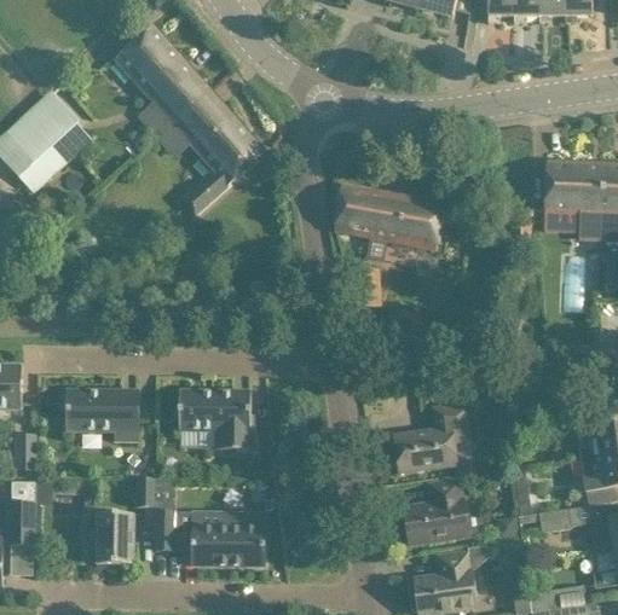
[(421,0),(420,6),(451,15),(455,0),(421,0)]
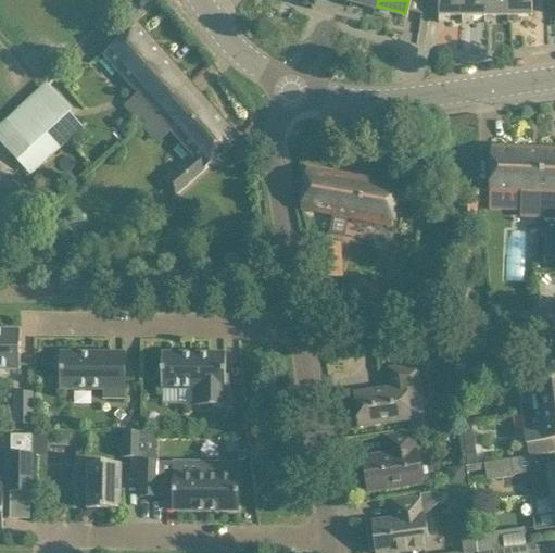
[(461,14),(461,0),(437,0),(438,20),(449,20),(449,14),(461,14)]
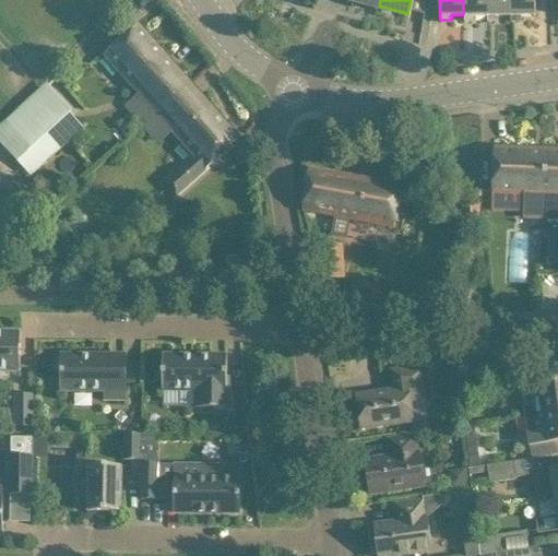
[(463,0),(463,14),(463,20),(474,20),(474,13),(487,13),(487,0),(463,0)]
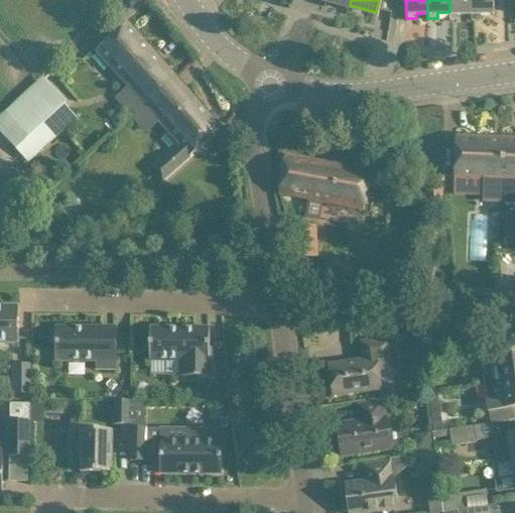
[(449,0),(449,12),(449,18),(459,18),(459,12),(472,12),(471,0),(449,0)]
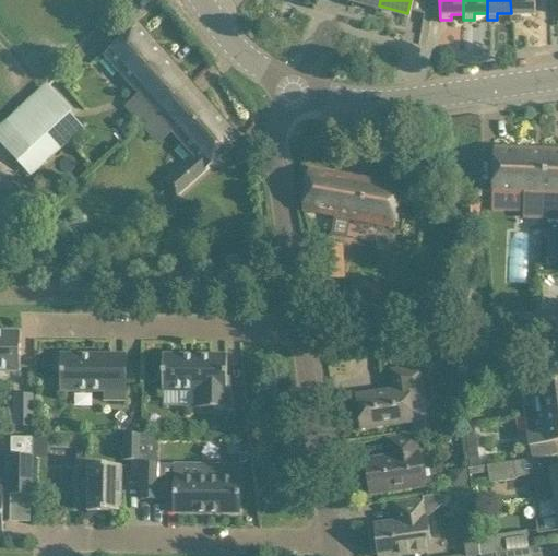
[(510,0),(511,13),(511,20),(520,20),(520,13),(534,13),(534,0),(510,0)]
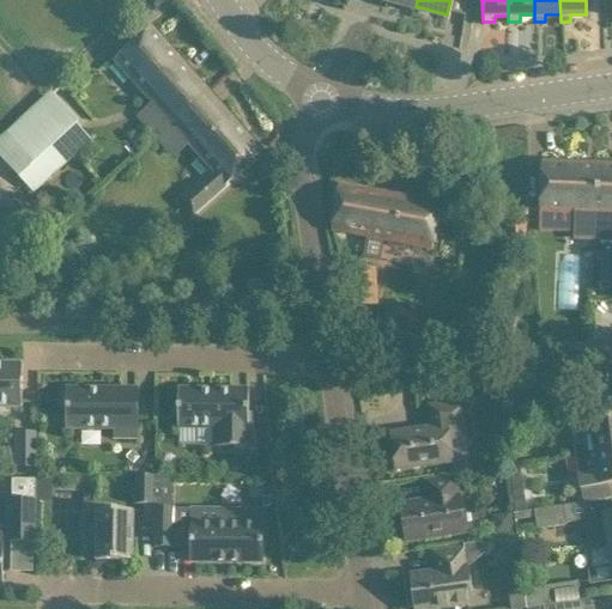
[(113,58),(170,122),(208,89),(151,24),(113,58)]
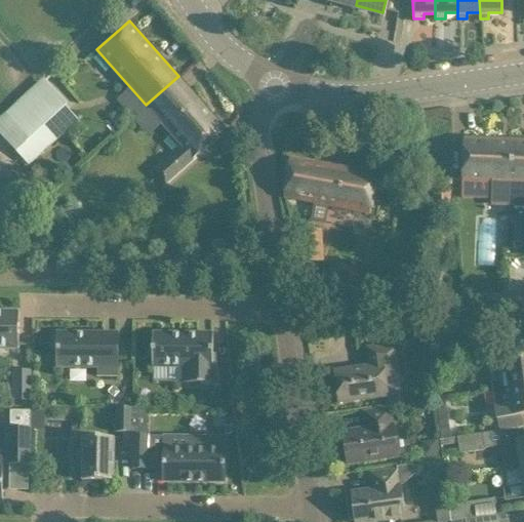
[(16,102),(51,141),(76,118),(64,106),(67,103),(44,76),(16,102)]
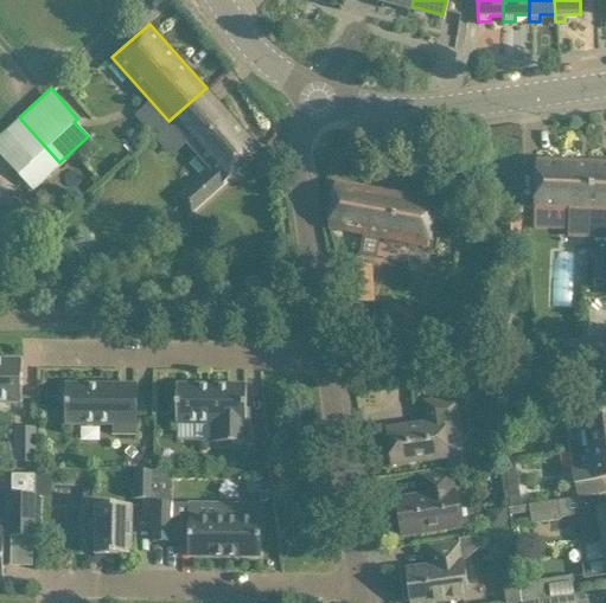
[(260,147),(206,88),(168,121),(210,167),(178,196),(190,210),(260,147)]
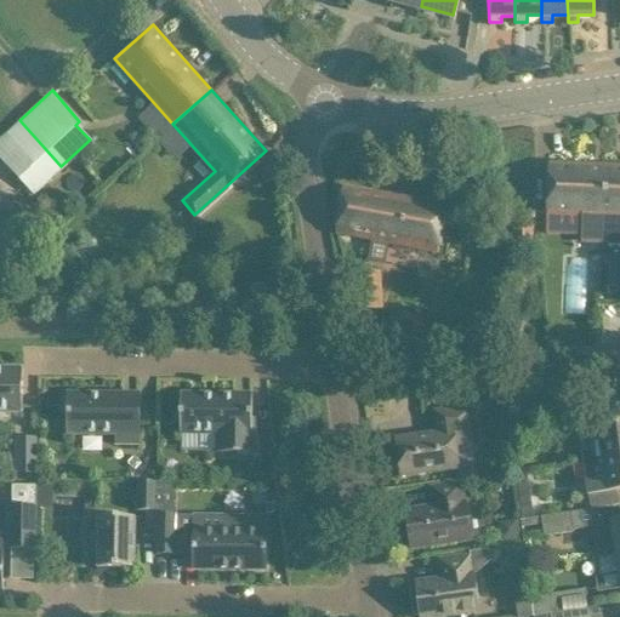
[(0,158),(33,193),(61,166),(20,120),(0,137),(0,158)]
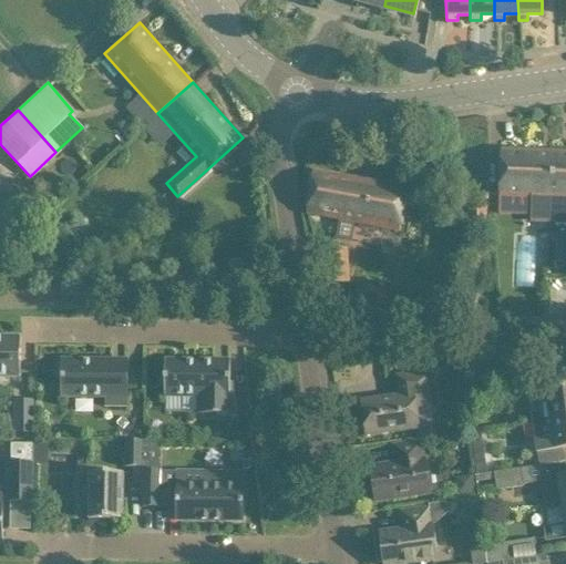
[(553,150),(500,147),(498,194),(532,195),(531,217),(551,218),(553,150)]
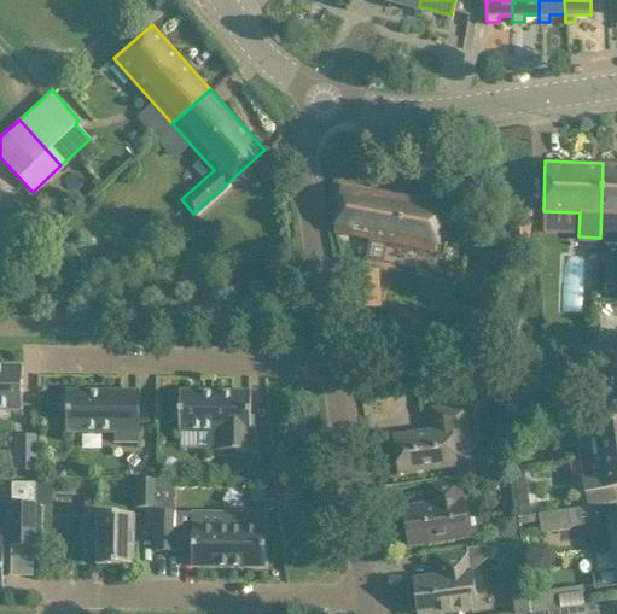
[(616,163),(603,163),(600,238),(616,238),(616,163)]
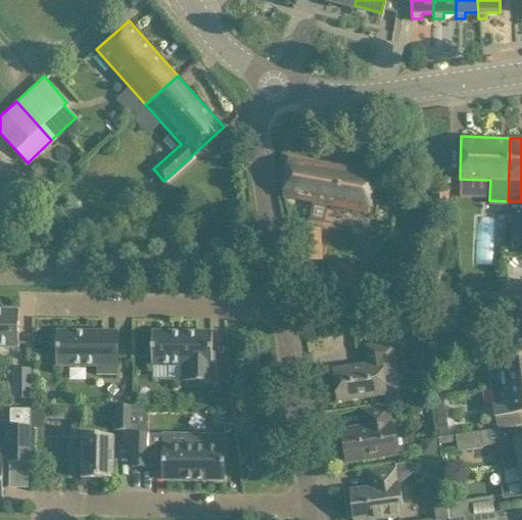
[(288,155),(282,194),(301,197),(313,198),(327,201),(369,207),(371,189),(374,170),(288,155)]
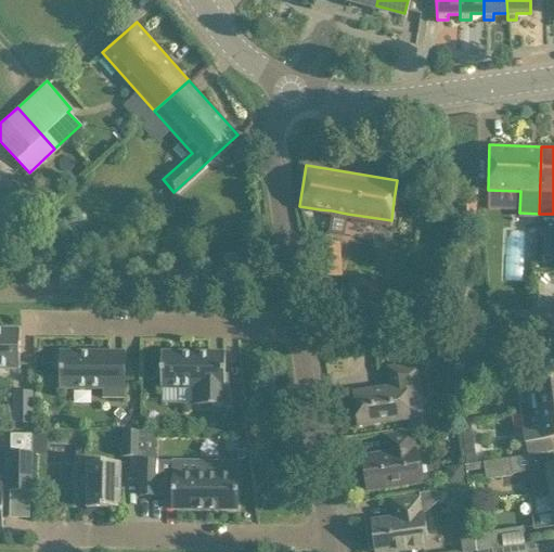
[(458,200),(456,217),(474,218),(475,201),(458,200)]
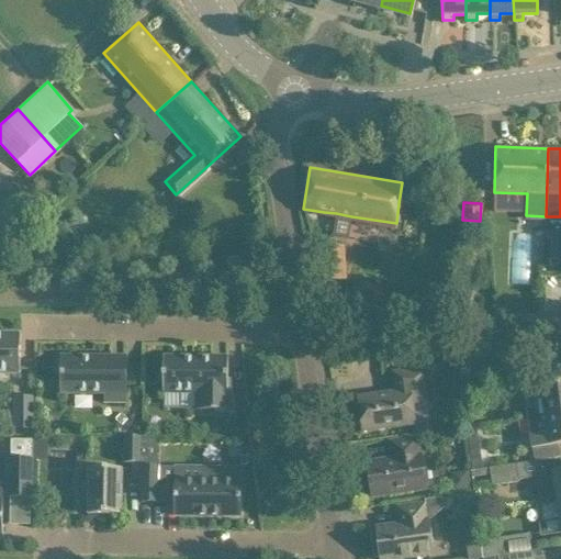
[(341,243),(336,243),(314,245),(316,279),(344,278),(341,243)]
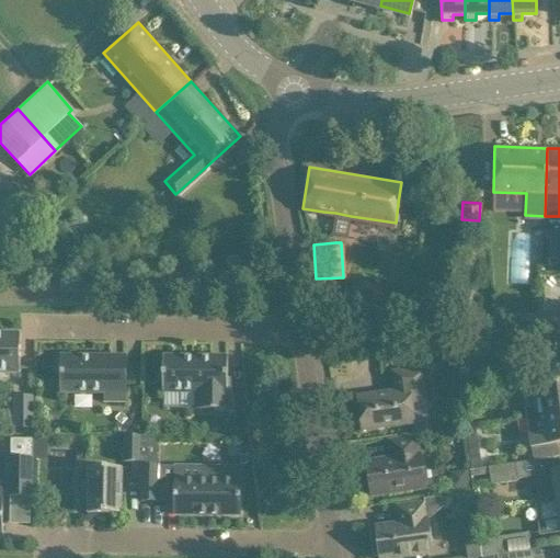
[(559,314),(536,314),(535,329),(559,329),(559,314)]
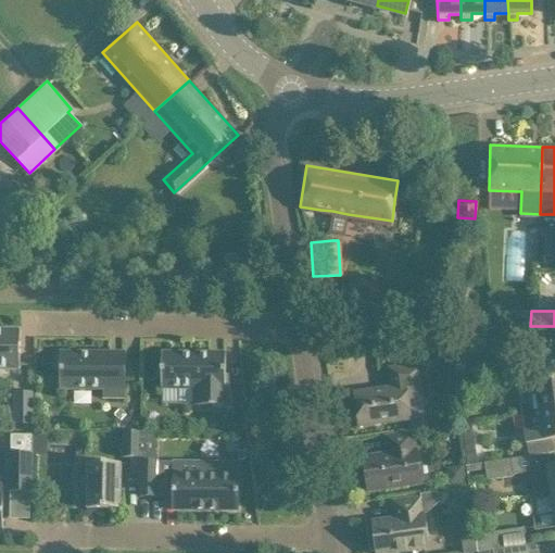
[(0,366),(19,367),(19,328),(0,327),(0,366)]
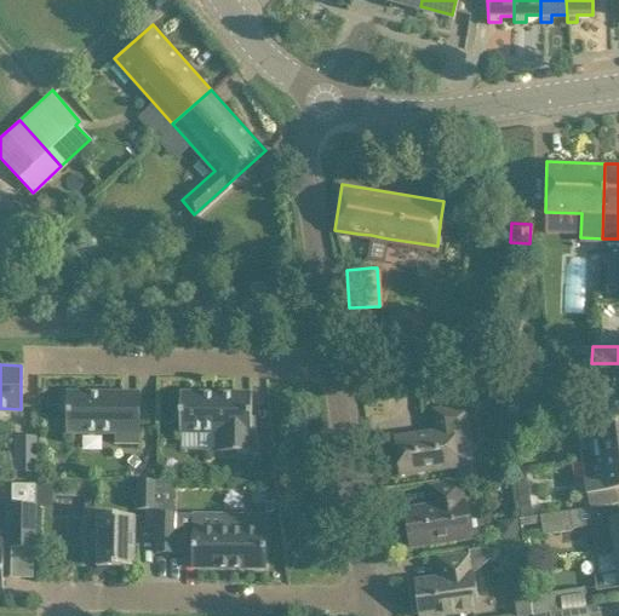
[(500,389),(482,389),(482,406),(502,406),(502,393),(500,389)]
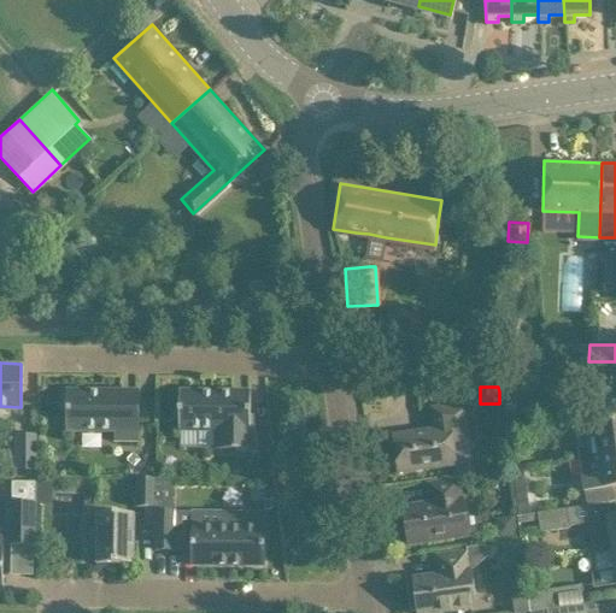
[(113,438),(136,438),(138,389),(65,388),(65,394),(62,394),(62,405),(65,406),(65,429),(113,429),(113,438)]
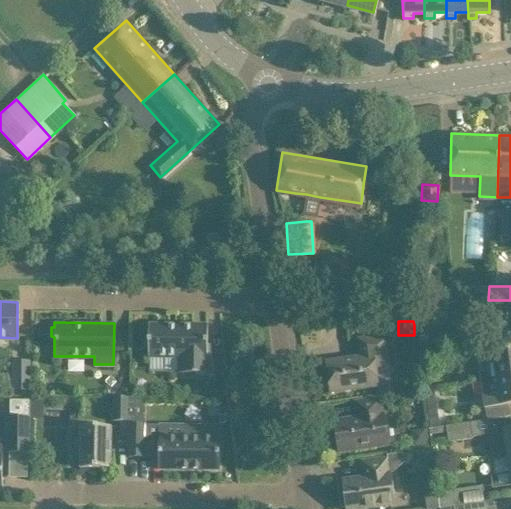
[(148,323),(147,356),(178,356),(178,371),(209,371),(209,343),(206,343),(206,323),(148,323)]
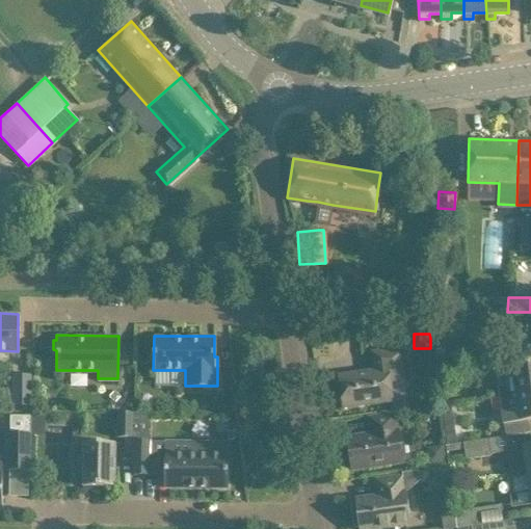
[(512,375),(514,391),(530,388),(530,359),(520,361),(518,348),(493,351),(497,377),(512,375)]
